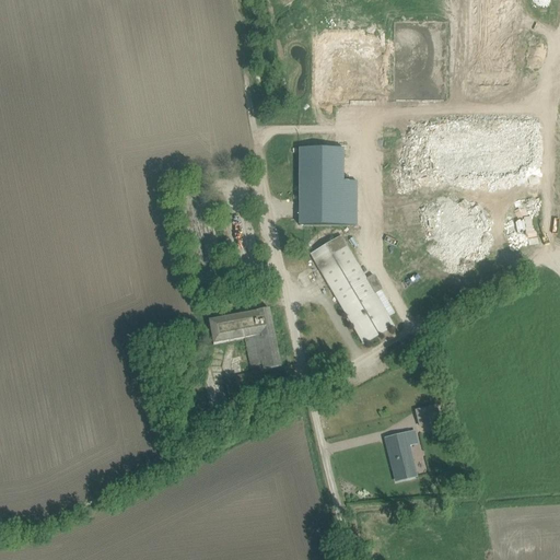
[(476,0),(476,79),(513,79),(513,0),(476,0)]
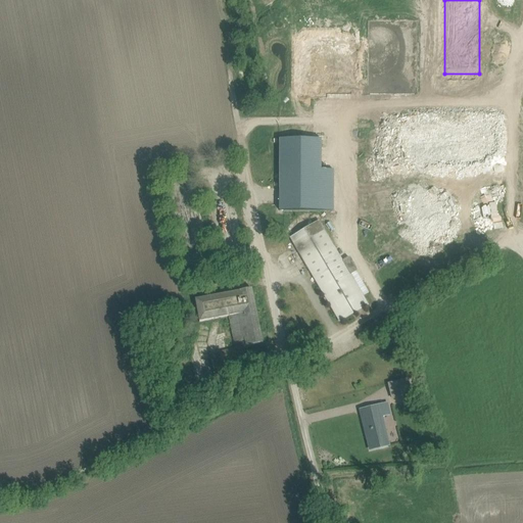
[(369,19),(369,93),(421,93),(420,19),(369,19)]
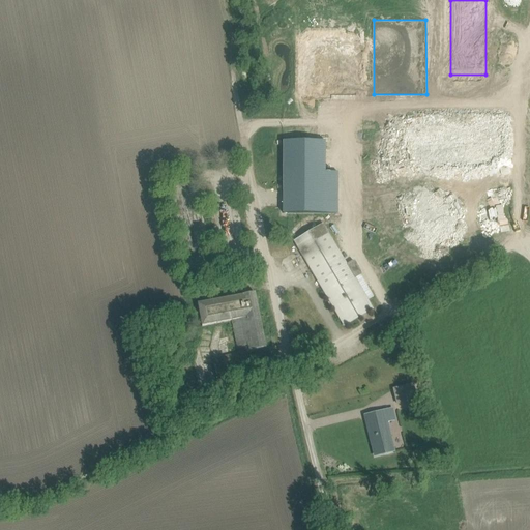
[(359,38),(305,37),(305,95),(358,95),(359,38)]
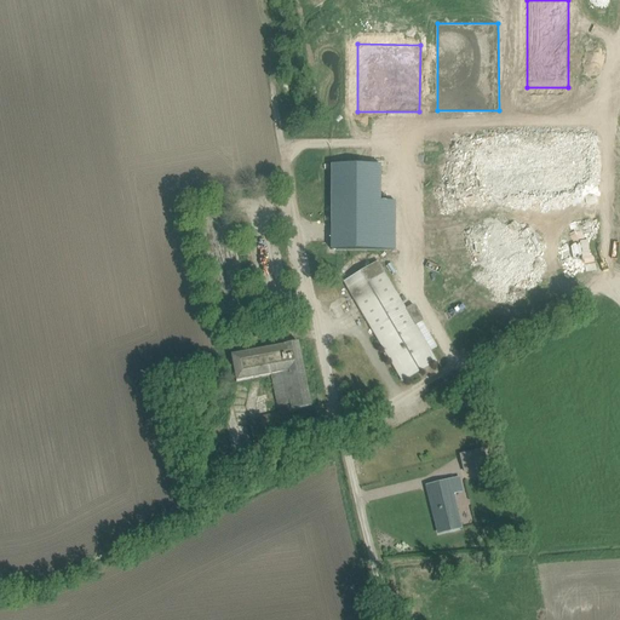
[(527,164),(527,245),(568,245),(569,165),(527,164)]
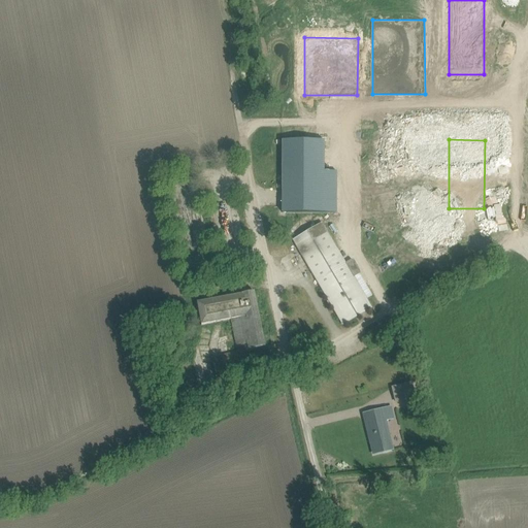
[(324,140),(282,140),(283,212),(323,212),(324,140)]
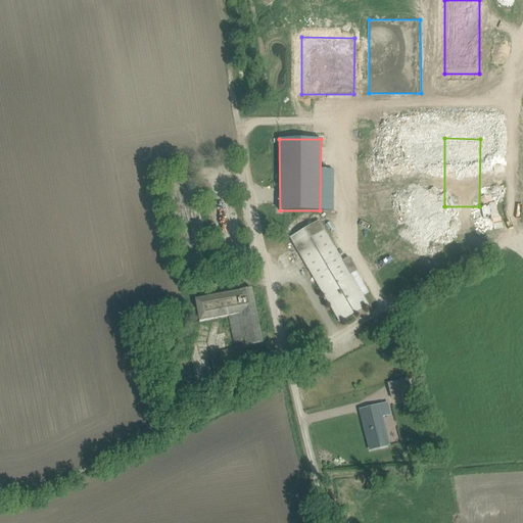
[(351,256),(343,260),(324,221),(294,235),(338,323),(372,306),(366,294),(370,292),(351,256)]
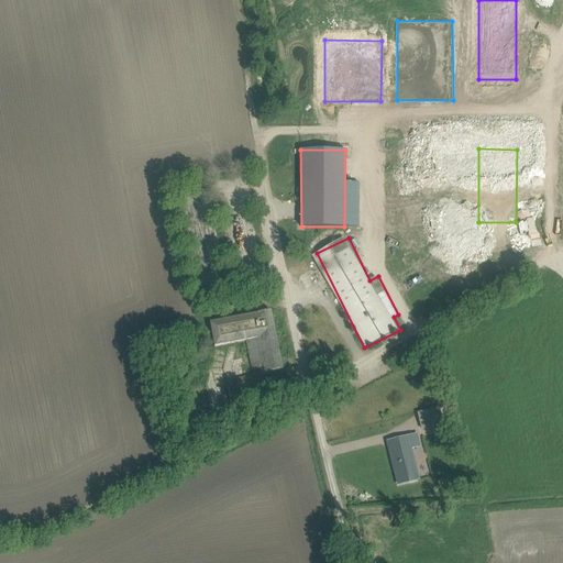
[(262,374),(265,373),(283,370),(271,311),(210,323),(214,346),(247,341),(254,375),(227,381),(231,403),(251,399),(266,396),(262,374)]
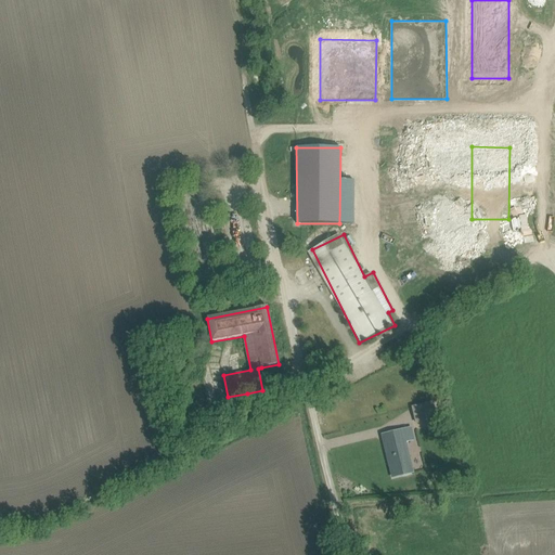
[(423,404),(423,405),(427,422),(438,418),(434,403),(434,402),(434,401),(423,404)]
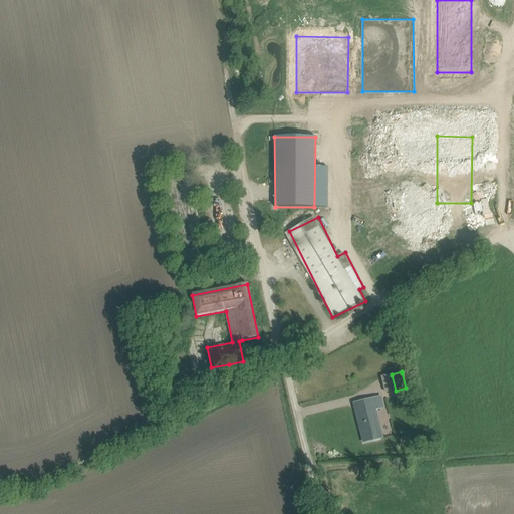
[(380,397),(354,404),(364,442),(382,438),(375,410),(383,408),(380,397)]
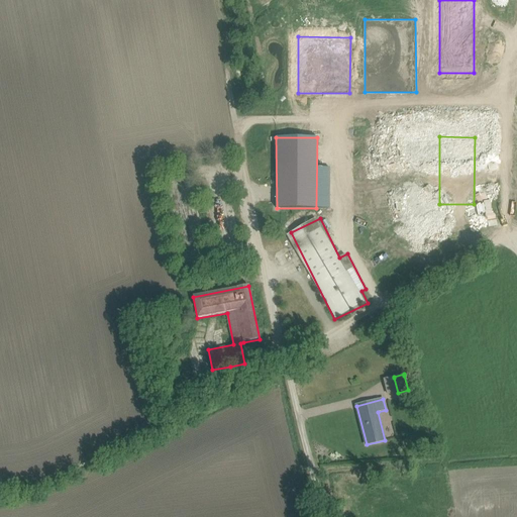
All buildings are outlined.
